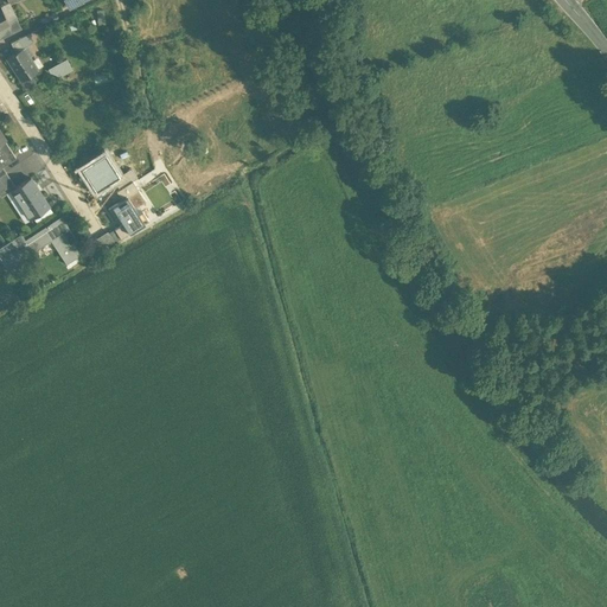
[(0,7),(0,6),(0,39),(21,29),(17,18),(8,21),(0,7)]
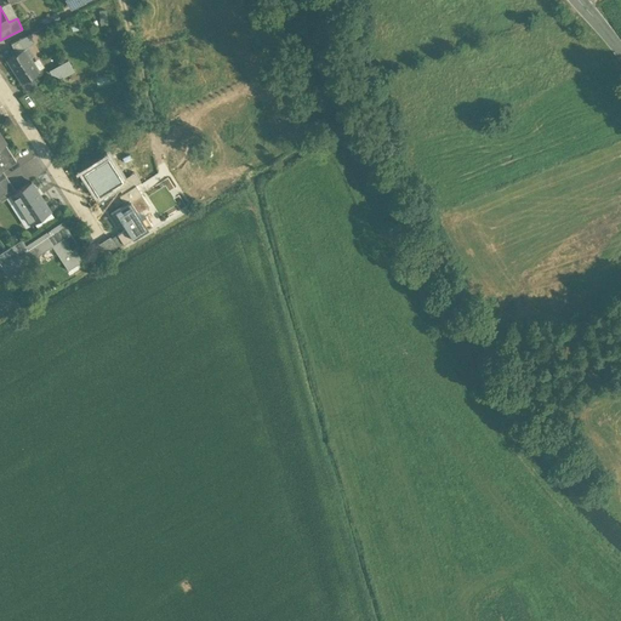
[(20,38),(24,47),(35,43),(30,33),(20,38)]
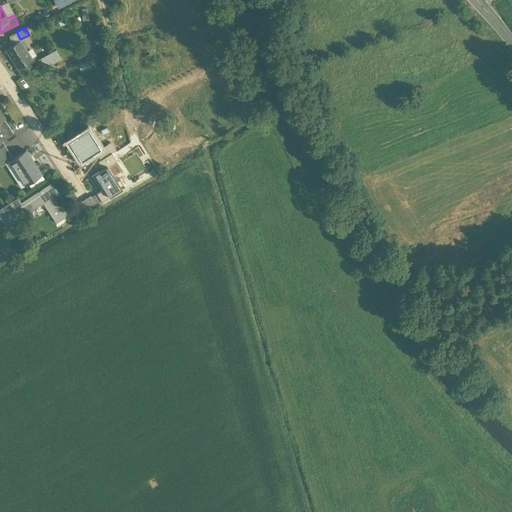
[(11,36),(16,43),(20,39),(15,33),(11,36)]
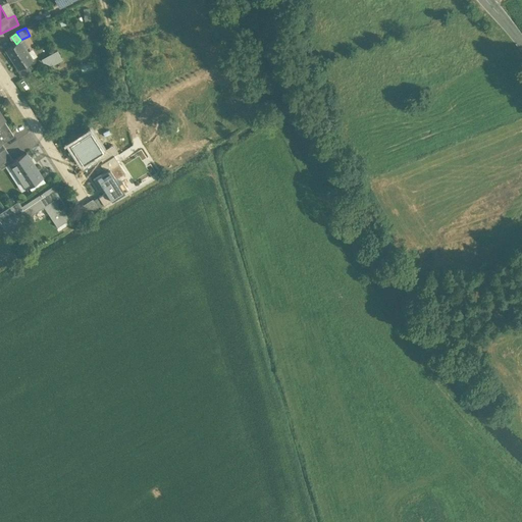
[(22,40),(6,51),(17,69),(18,69),(27,64),(33,60),(23,47),(27,46),(22,40)]
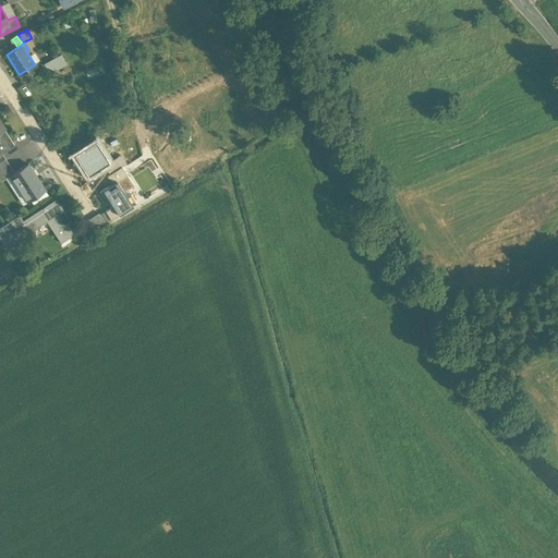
[(45,61),(50,73),(68,65),(62,55),(45,61)]
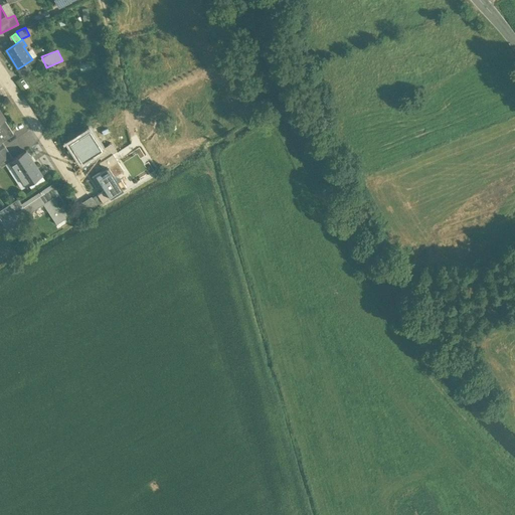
[(26,63),(18,68),(17,68),(16,68),(20,75),(30,69),(26,63)]
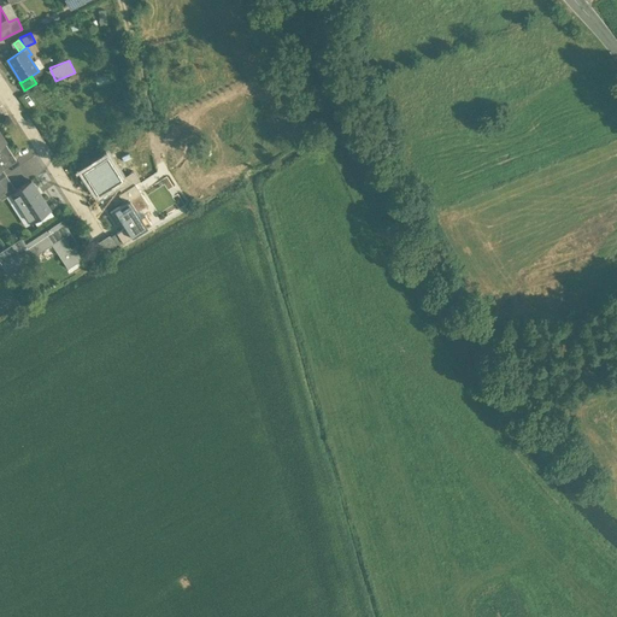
[(4,144),(0,146),(0,170),(3,169),(16,160),(4,144)]
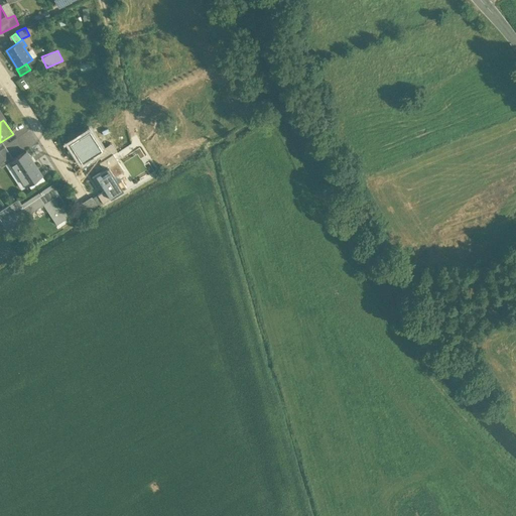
[(90,130),(74,140),(81,151),(79,153),(84,161),(97,153),(103,149),(90,130)]
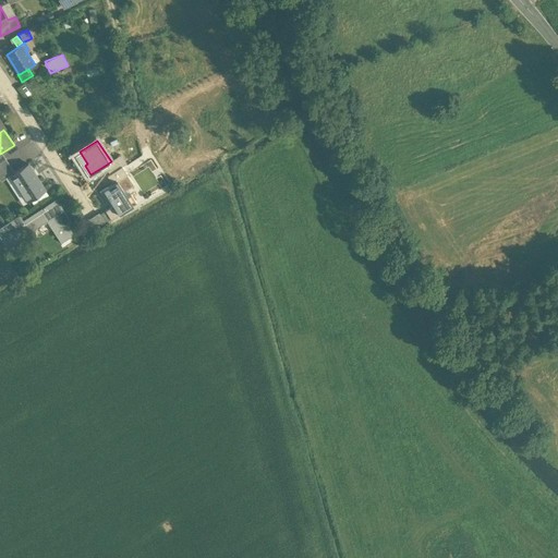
[(111,161),(105,166),(110,173),(122,166),(125,164),(120,156),(111,161)]
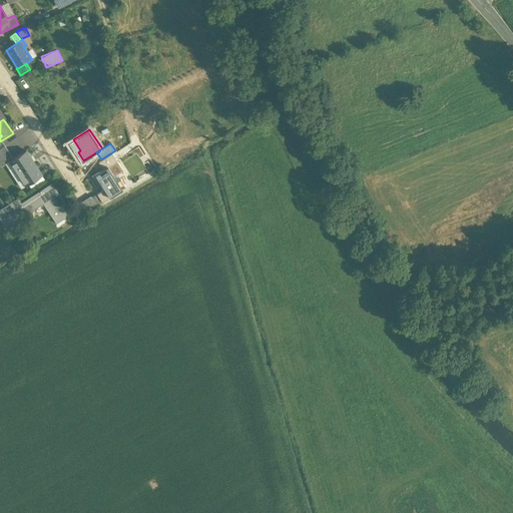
[(5,145),(0,148),(0,164),(1,166),(10,160),(13,158),(5,145)]
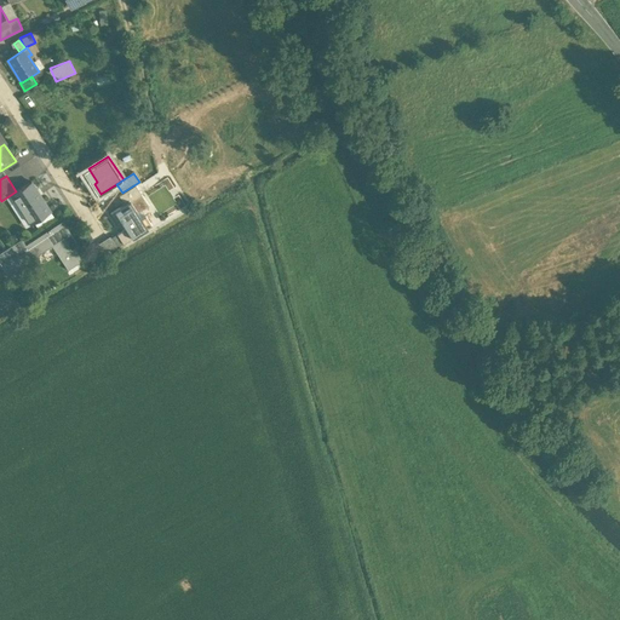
[(16,191),(12,194),(32,223),(51,211),(32,182),(16,191)]
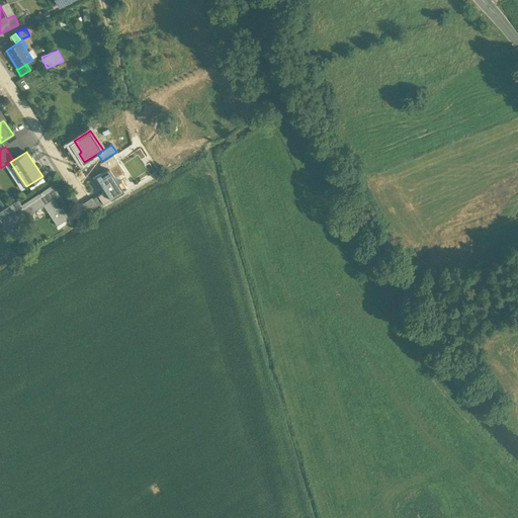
[(102,161),(99,163),(104,170),(118,161),(113,154),(102,161)]
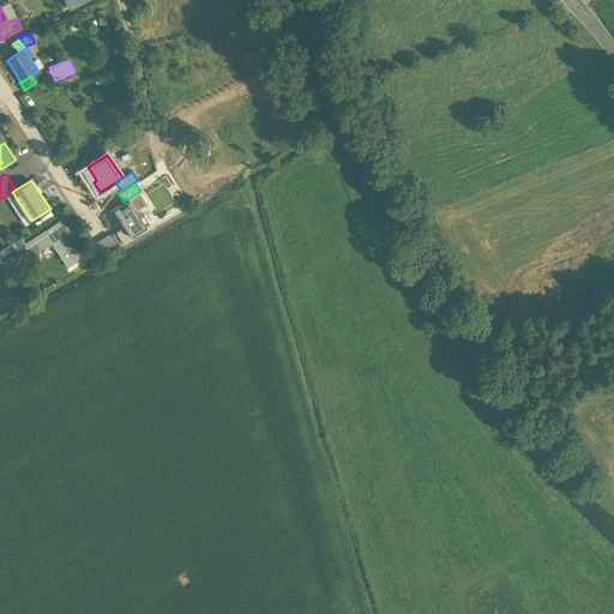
[(124,202),(109,210),(118,222),(122,218),(127,224),(116,230),(122,240),(151,222),(144,212),(138,216),(134,211),(148,203),(140,191),(124,202)]
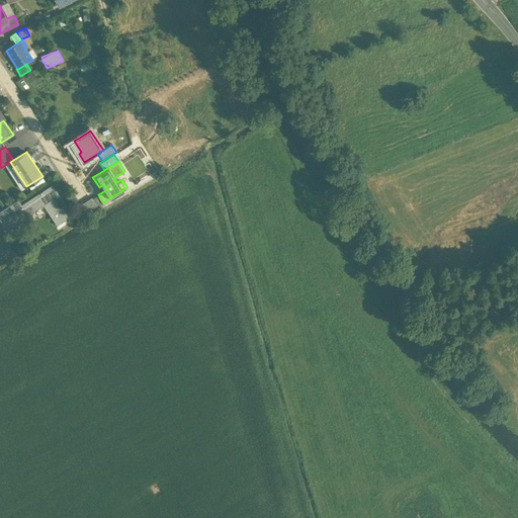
[(60,208),(52,196),(58,192),(53,184),(21,204),(22,206),(26,213),(42,203),(57,225),(67,219),(60,208)]
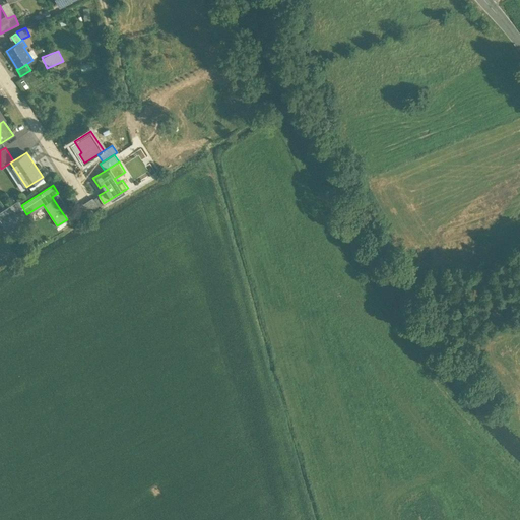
[(92,198),(80,205),(87,215),(100,208),(92,198)]
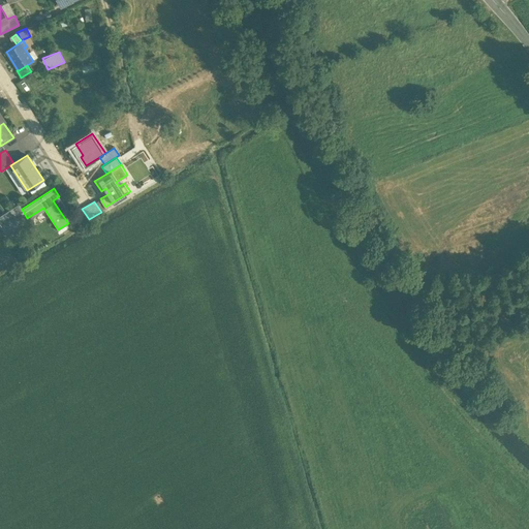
[(19,204),(0,215),(0,223),(9,238),(21,229),(12,218),(23,211),(22,209),(19,204)]
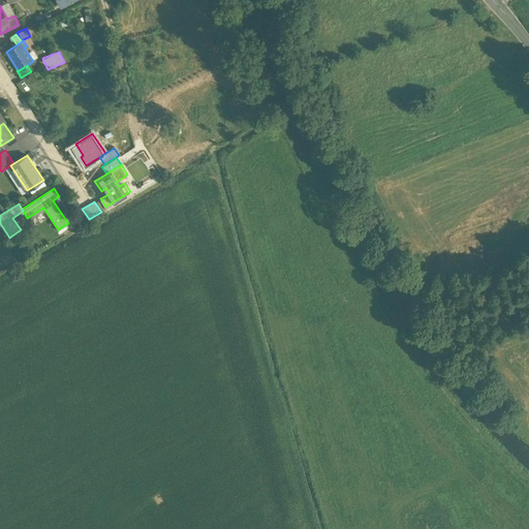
[(74,219),(67,209),(61,213),(68,223),(74,219)]
